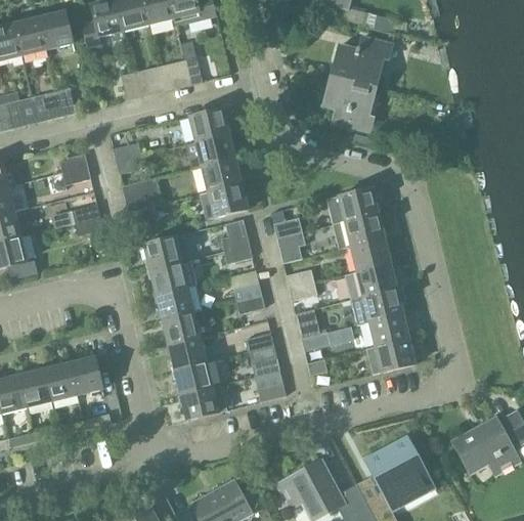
[(124,30),(117,0),(104,0),(89,4),(93,20),(80,24),(86,47),(100,43),(98,36),(112,33),(113,40),(125,37),(123,30),(124,30)]
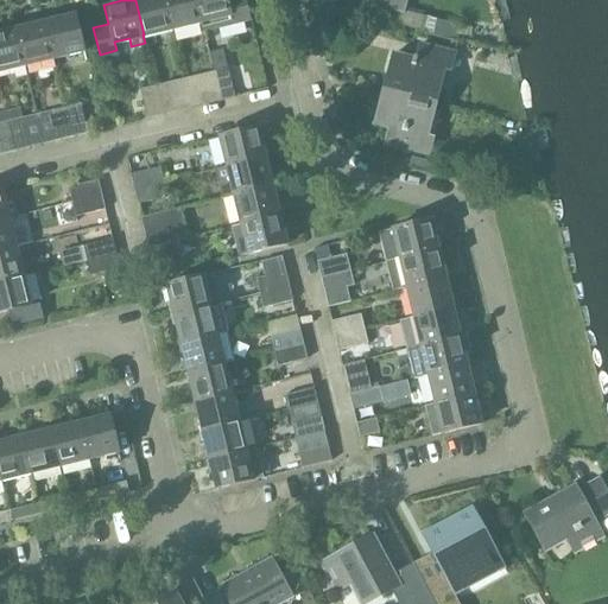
[(135,0),(144,35),(172,27),(165,0),(135,0)]
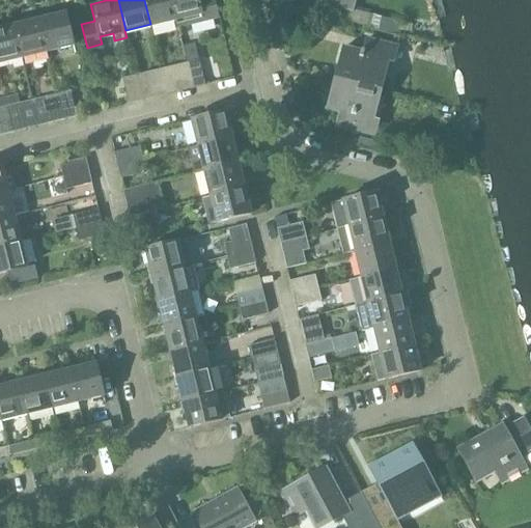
[(144,0),(150,24),(175,19),(170,0),(144,0)]
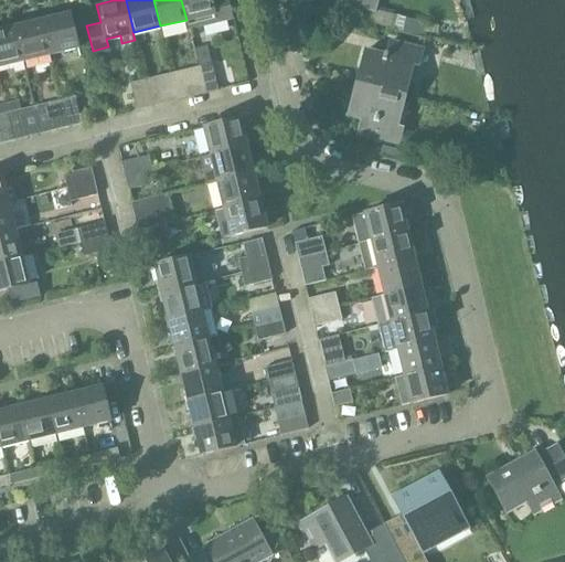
[(181,0),(187,20),(188,28),(232,17),(227,0),(181,0)]
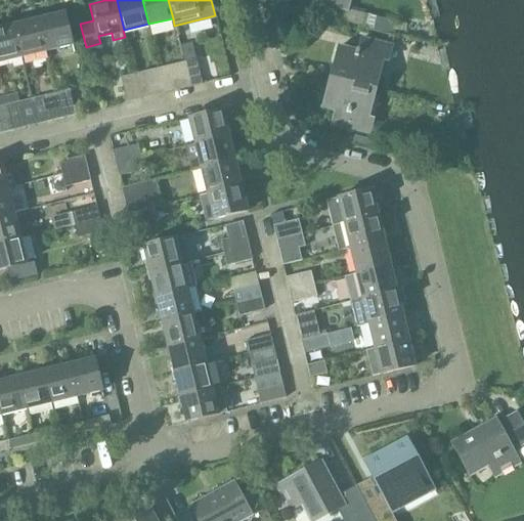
[(346,6),(343,19),(373,27),(376,14),(346,6)]
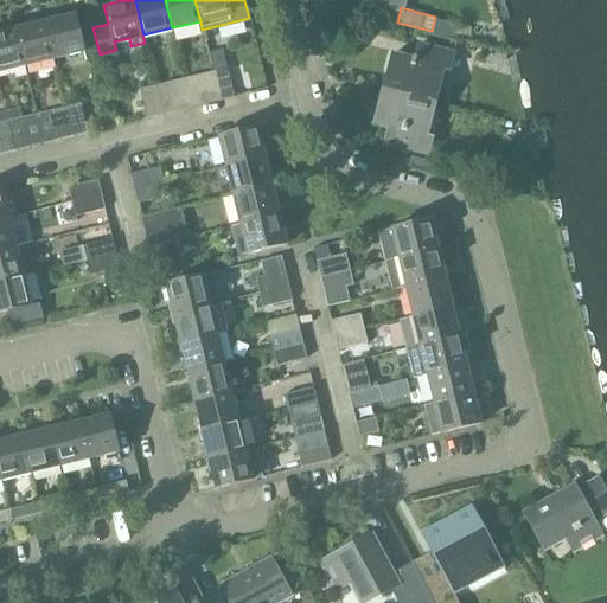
[(75,12),(45,19),(55,57),(83,50),(75,12)]
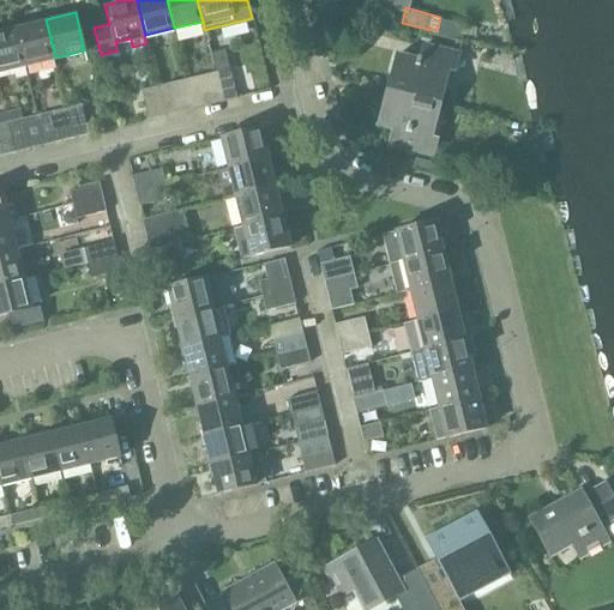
[(46,19),(16,26),(25,65),(55,58),(46,19)]
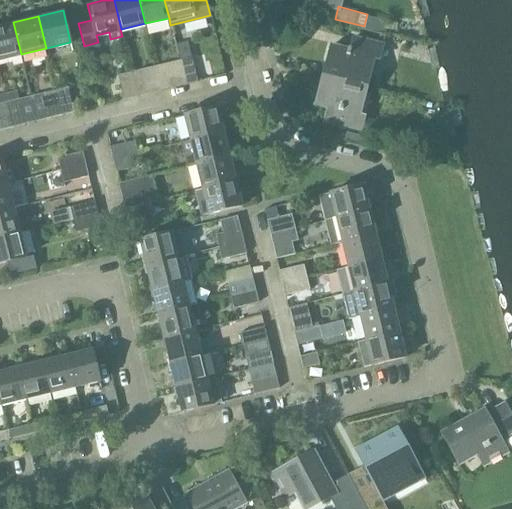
[(13,22),(0,25),(0,58),(21,54),(13,22)]
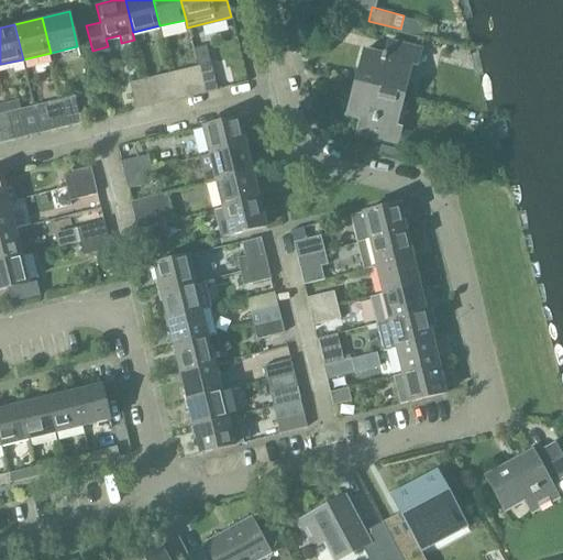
[(363,48),(355,79),(403,92),(410,61),(416,62),(420,46),(387,39),(384,53),(363,48)]
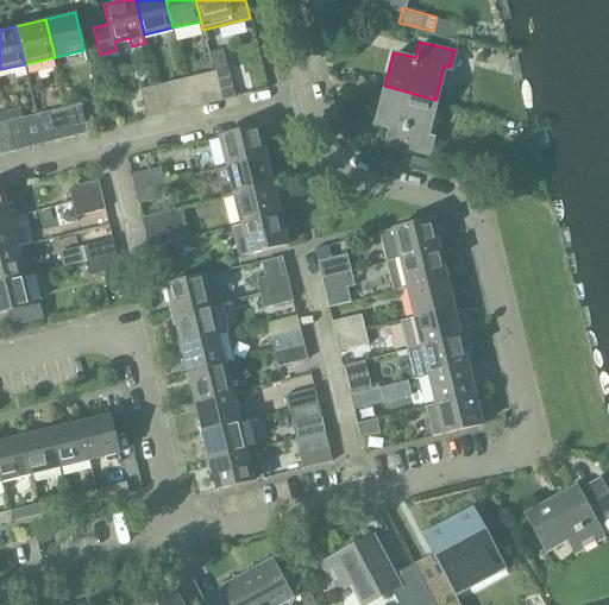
[(227,65),(212,69),(219,99),(234,95),(227,65)]
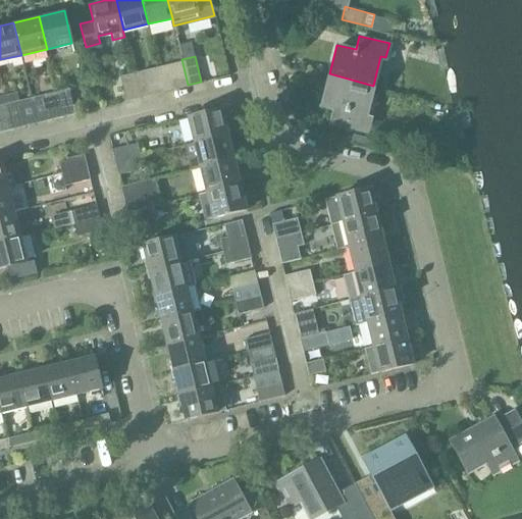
[(181,59),(158,65),(164,90),(188,85),(181,59)]
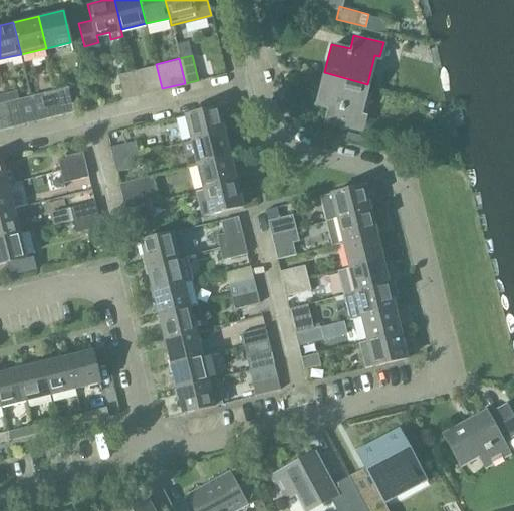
[(156,64),(132,70),(138,94),(162,88),(156,64)]
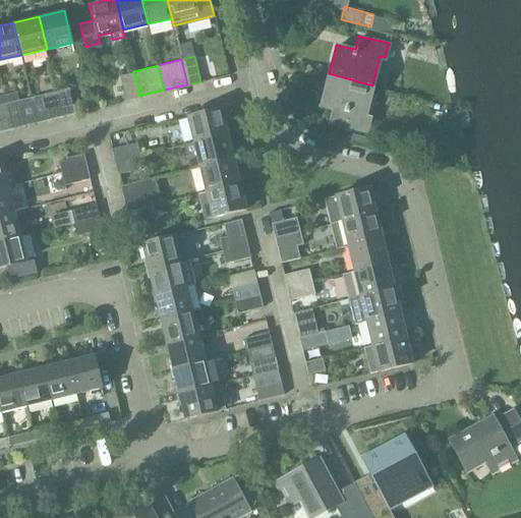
[(139,96),(133,71),(119,74),(126,100),(139,96)]
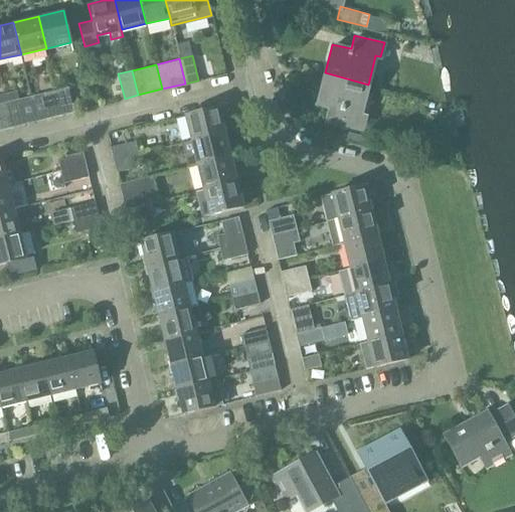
[(368,84),(325,72),(317,102),(336,107),(333,121),(361,128),(365,114),(360,113),(368,84)]
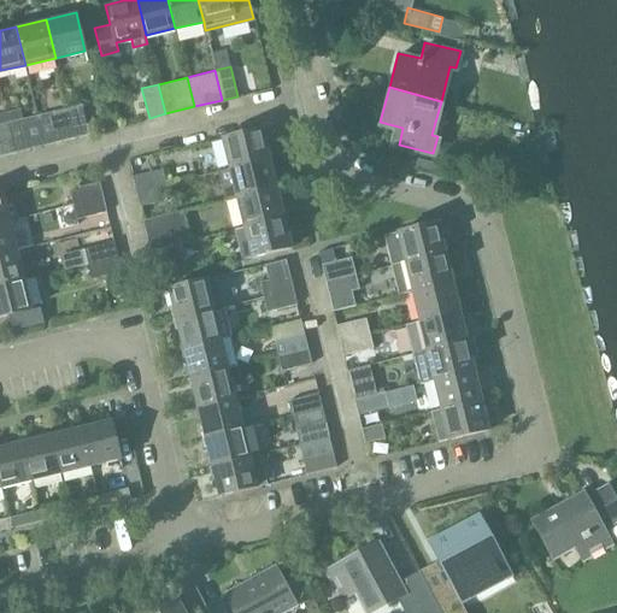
[(82,102),(66,106),(74,136),(89,133),(82,102)]
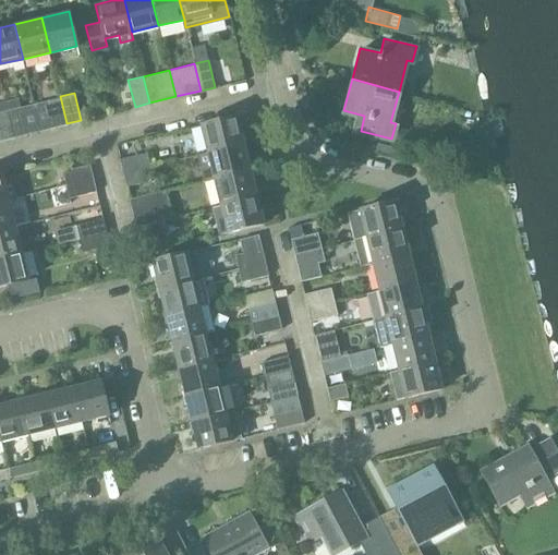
[(17,96),(4,99),(13,136),(40,130),(34,103),(21,106),(17,96)]
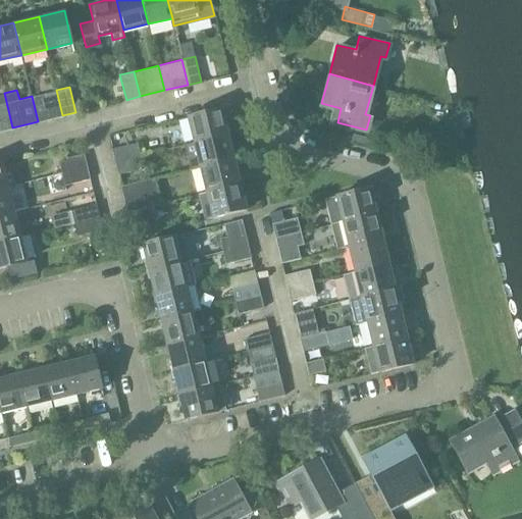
[(56,90),(32,96),(38,121),(62,115),(56,90)]
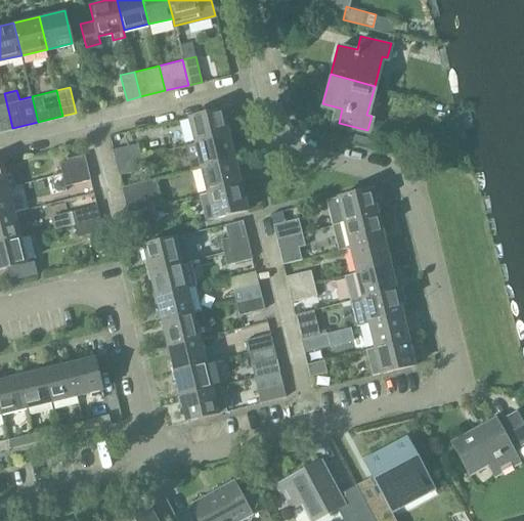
[(0,130),(12,128),(4,93),(0,94),(0,130)]
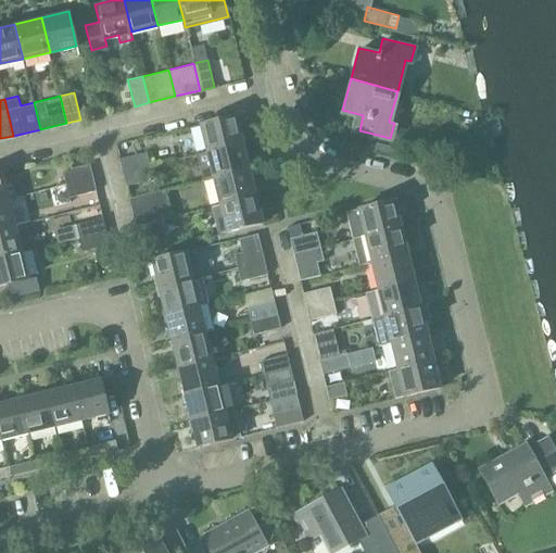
[(200,123),(206,149),(242,140),(236,114),(200,123)]
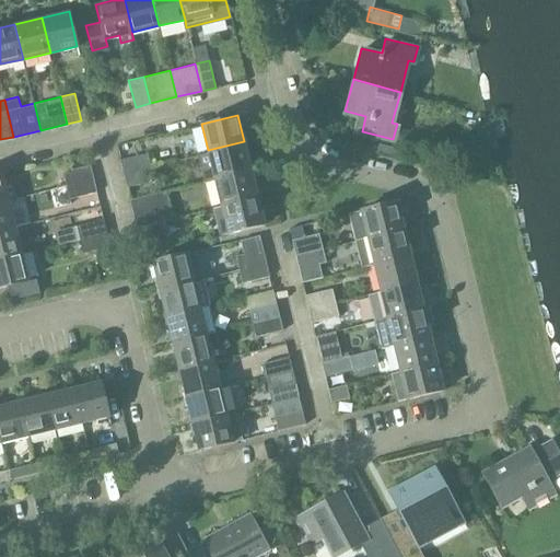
[(208,150),(214,177),(251,169),(244,141),(208,150)]
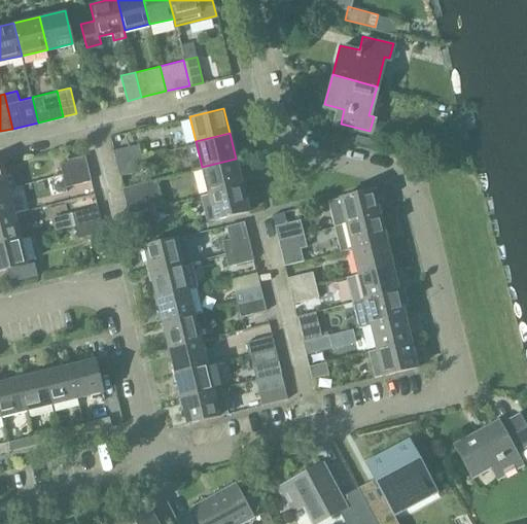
[(113,149),(115,162),(141,155),(138,143),(113,149)]
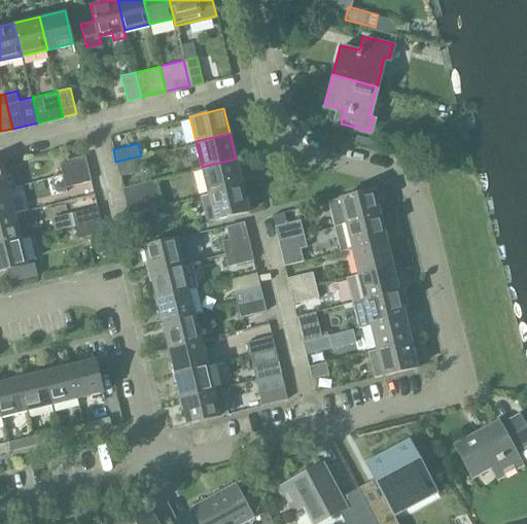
[(59,161),(63,174),(88,168),(84,154),(59,161)]
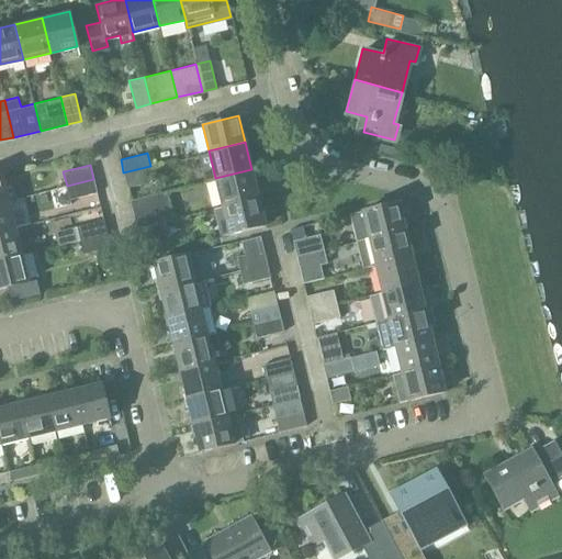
[(150,166),(123,172),(127,186),(154,179),(150,166)]
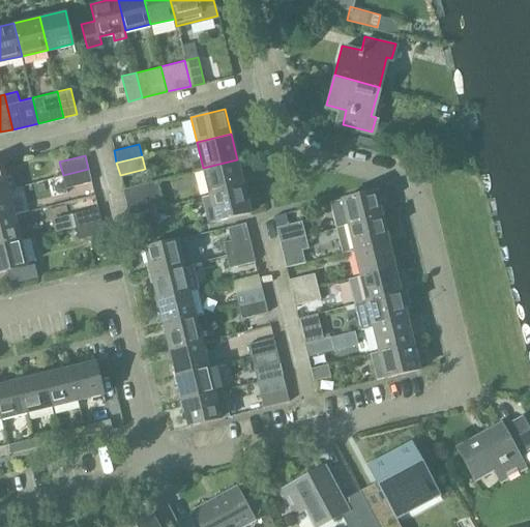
[(203,168),(209,194),(243,185),(237,159),(203,168)]
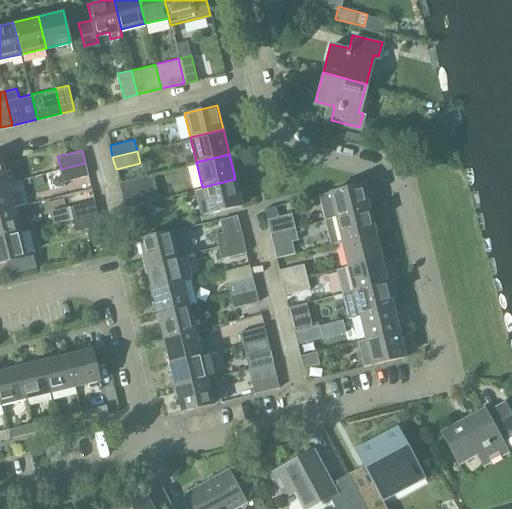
[(0,156),(0,183),(8,182),(15,180),(12,170),(5,172),(1,156),(0,156)]
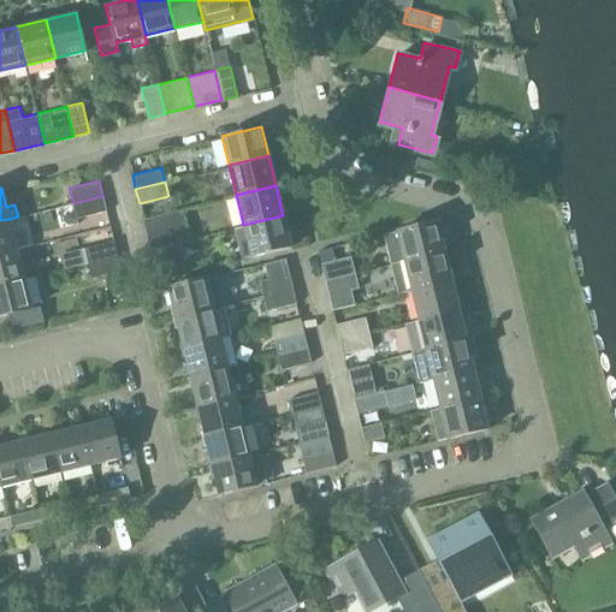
[(102,196),(73,203),(76,217),(106,209),(102,196)]
